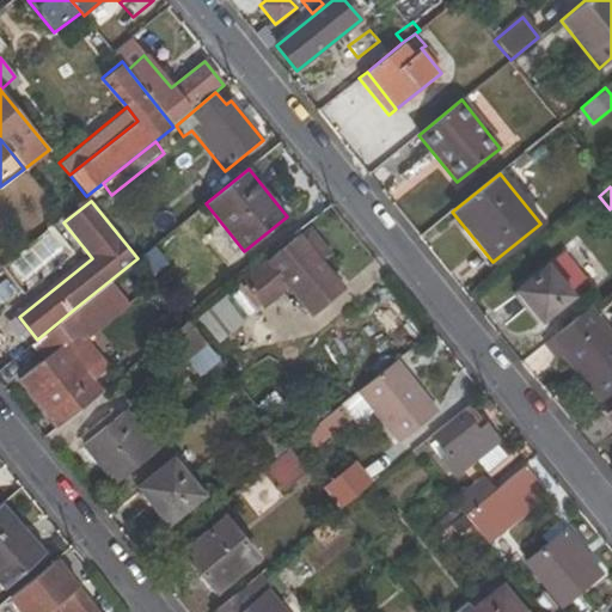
[(320,263),(331,255),(307,225),(188,322),(203,340),(210,335),(215,342),(258,306),(261,310),(289,289),(311,316),(342,289),(320,263)]
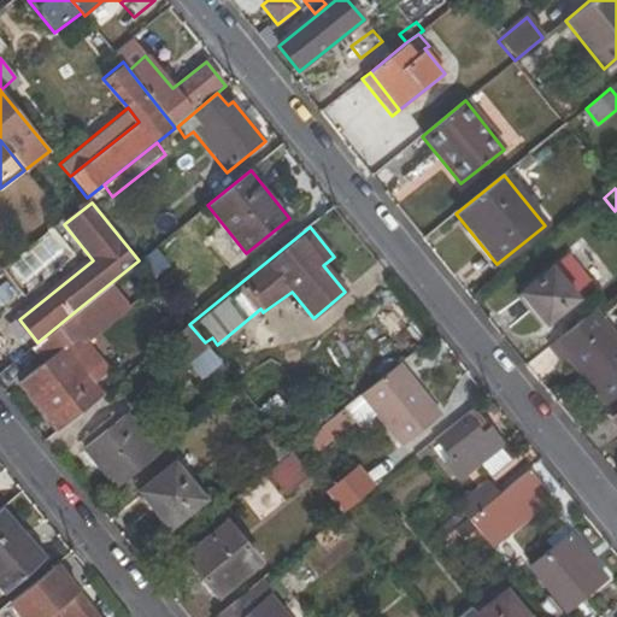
[(68,252),(48,229),(4,265),(22,288),(68,252)]
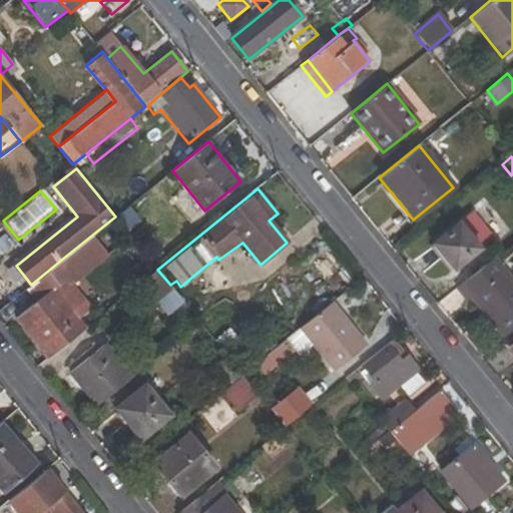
[(433,243),(453,269),(493,236),(473,211),(433,243)]
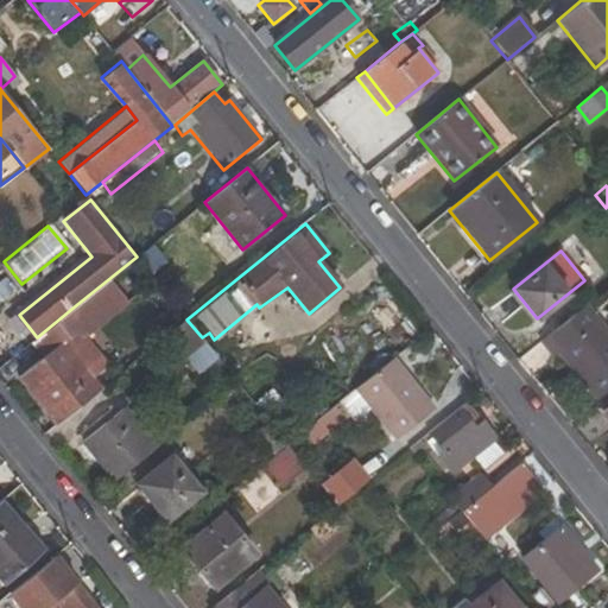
[(165,292),(146,306),(170,334),(187,320),(165,292)]
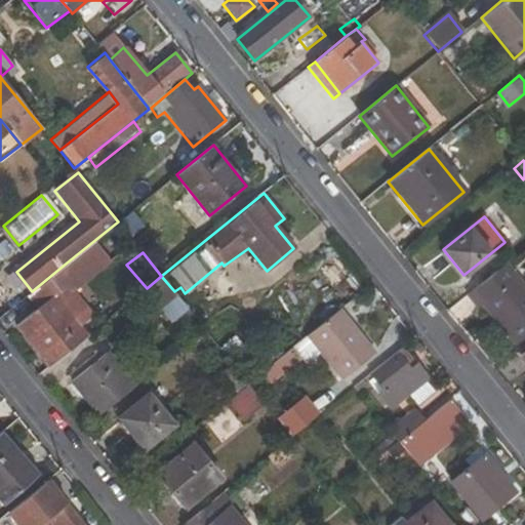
[(67,263),(32,291),(27,295),(38,310),(16,327),(49,367),(88,335),(76,321),(86,314),(65,288),(79,277),(67,263)]
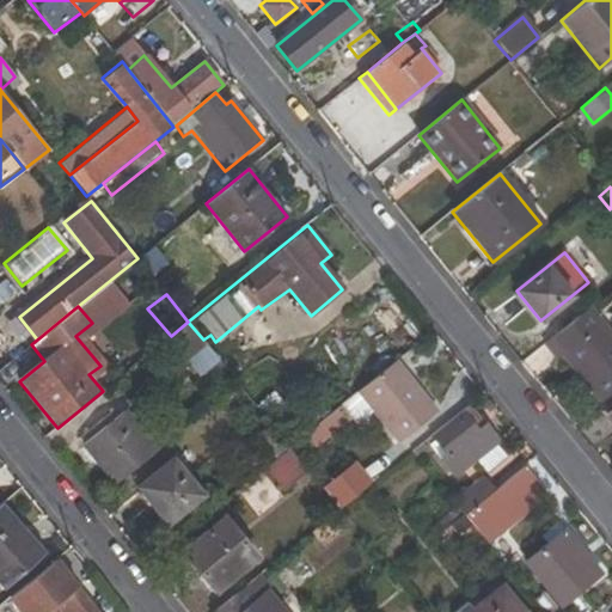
[(611,393),(611,334),(589,306),(542,344),(555,360),(561,356),(599,404),(611,393)]
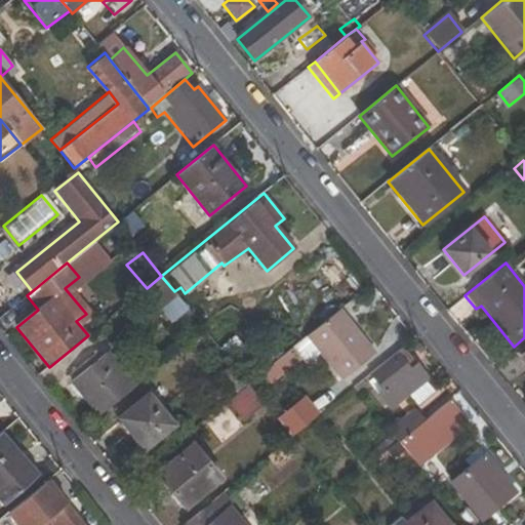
[(144,290),(170,323),(188,309),(174,291),(161,276),(147,288),(144,290)]
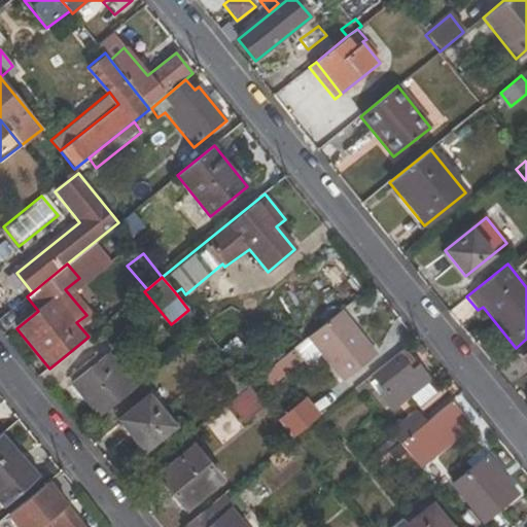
[(343,382),(377,354),(341,310),(307,338),(343,382)]
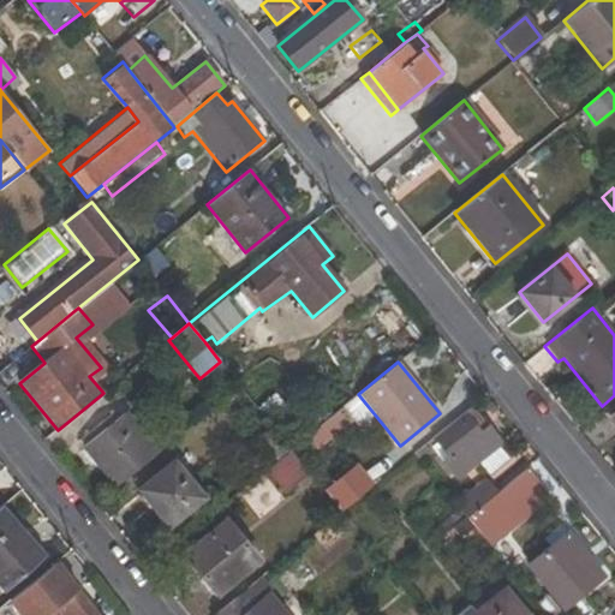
[(481,433),(464,412),(413,453),(421,463),(433,453),(457,481),(479,463),(500,446),(501,445),(488,427),(481,433)]
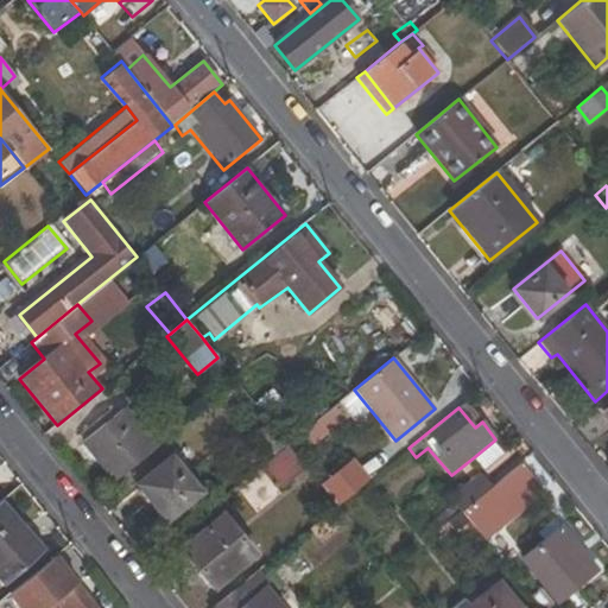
[(82,443),(113,482),(154,449),(124,411),(82,443)]
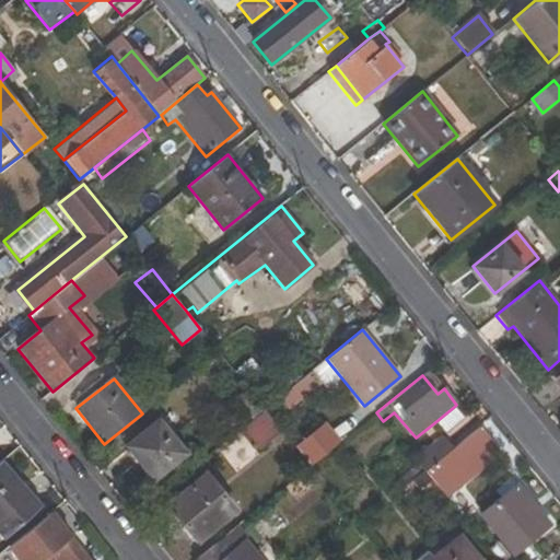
[(248,388),(235,399),(251,420),(264,410),(266,409),(248,388)]
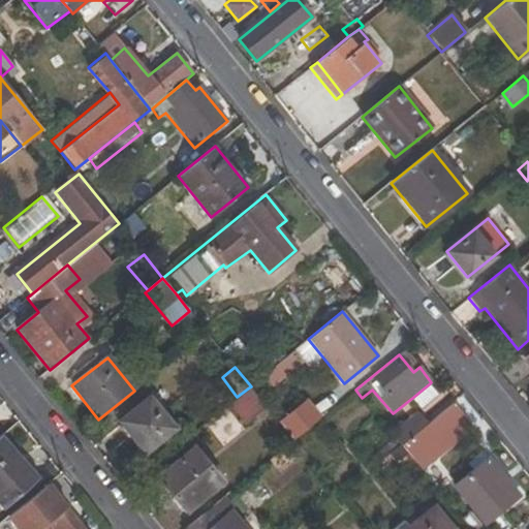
[(439,395),(430,383),(412,398),(422,409),(439,395)]
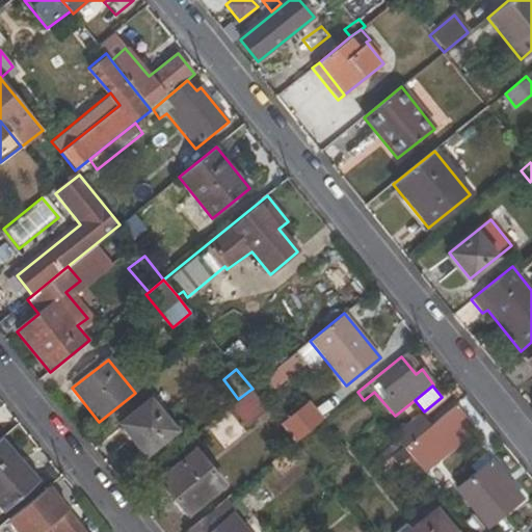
[(246,428),(268,410),(250,390),(238,399),(229,407),(246,428)]
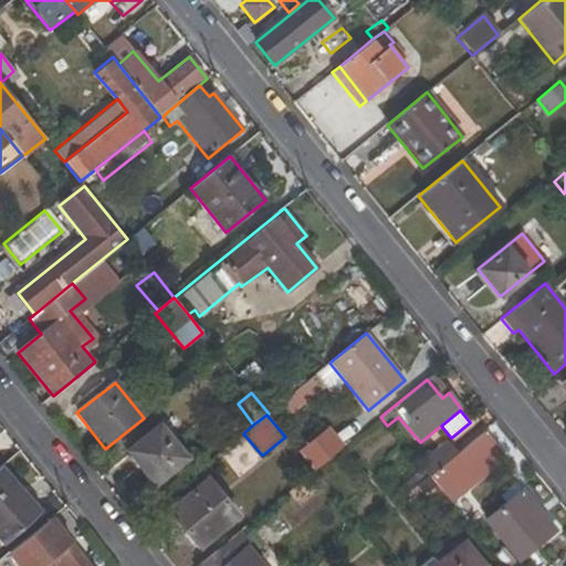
[(128,451),(154,483),(185,459),(159,427),(128,451)]
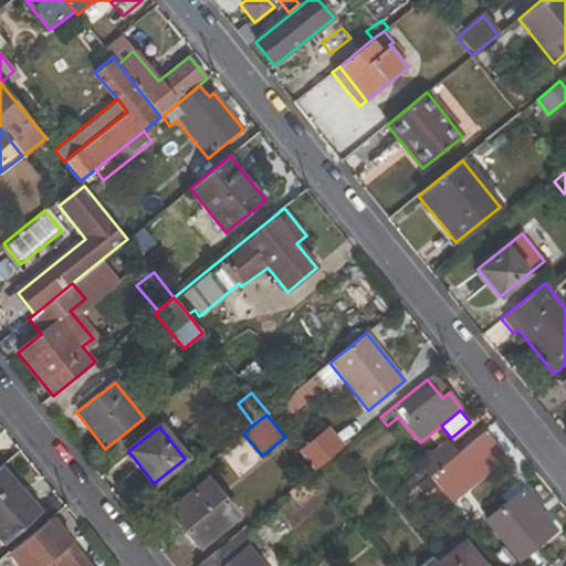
[(328,432),(301,454),(314,470),(342,448),(328,432)]
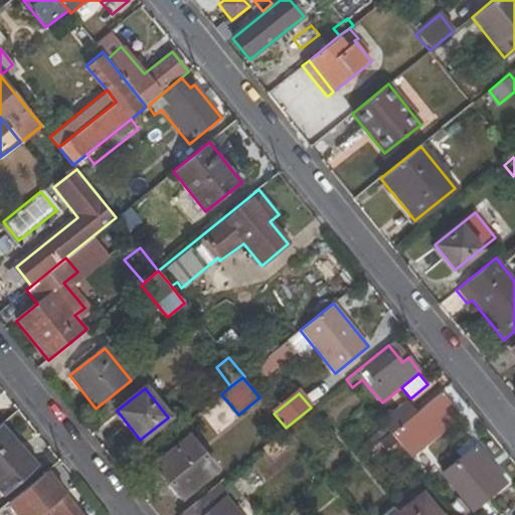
[(422,434),(451,410),(438,394),(416,411),(388,434),(396,444),(416,426),(422,434)]
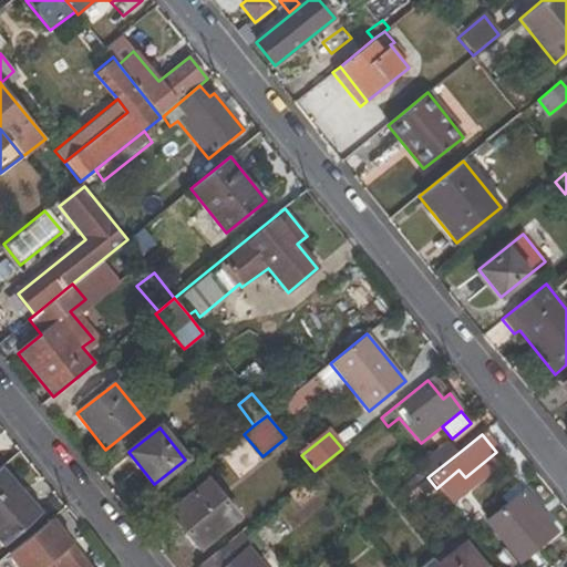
[(449,442),(419,466),(422,471),(428,477),(459,453),(449,442)]
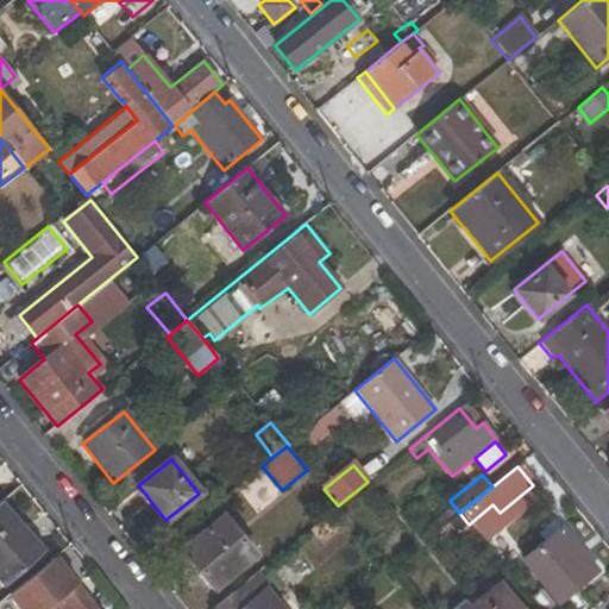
[(0,508),(39,554),(44,550),(2,501),(0,503),(0,508)]
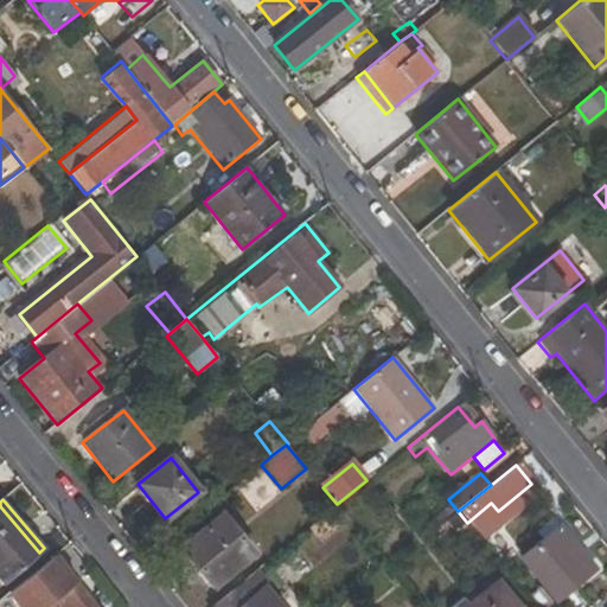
[(446,522),(454,532),(467,523),(458,511),(452,504),(434,517),(441,525),(446,522)]
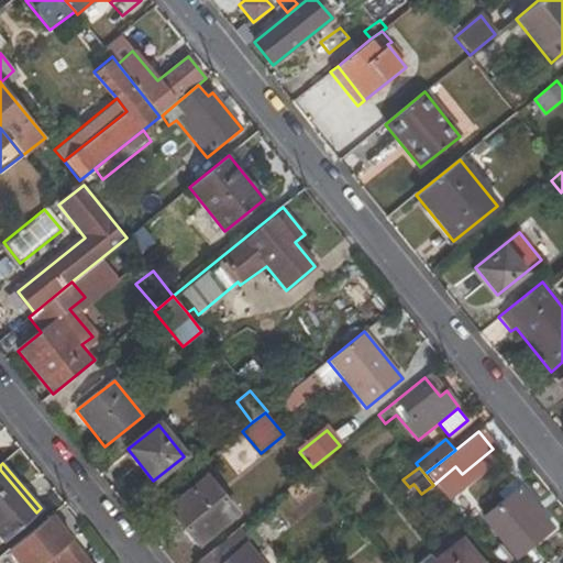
[(36,512),(0,470),(0,540),(1,542),(36,512)]
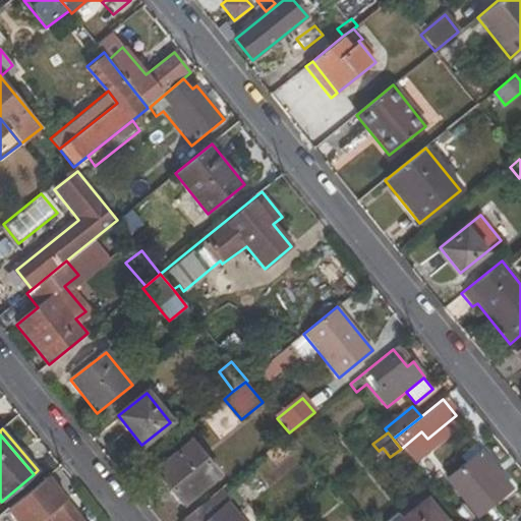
[(153,470),(182,507),(220,477),(191,441),(153,470)]
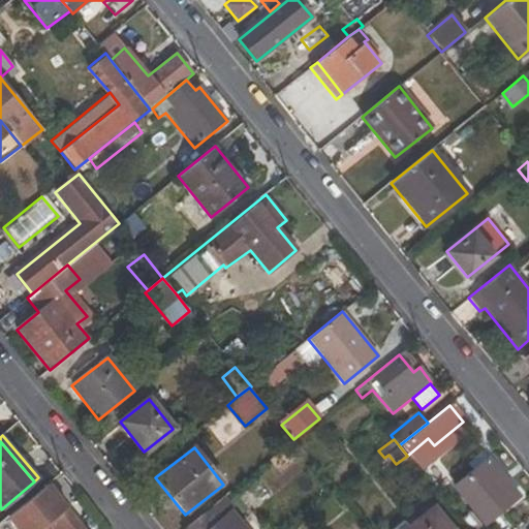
[(479,450),(464,464),(471,472),(487,459),(479,450)]
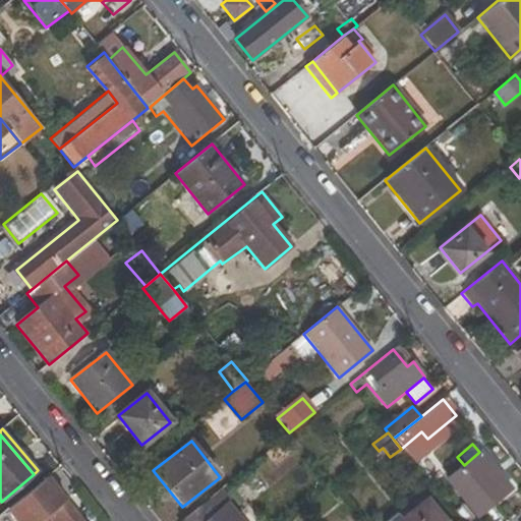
[(476,514),(509,488),(479,452),(464,465),(447,477),(476,514)]
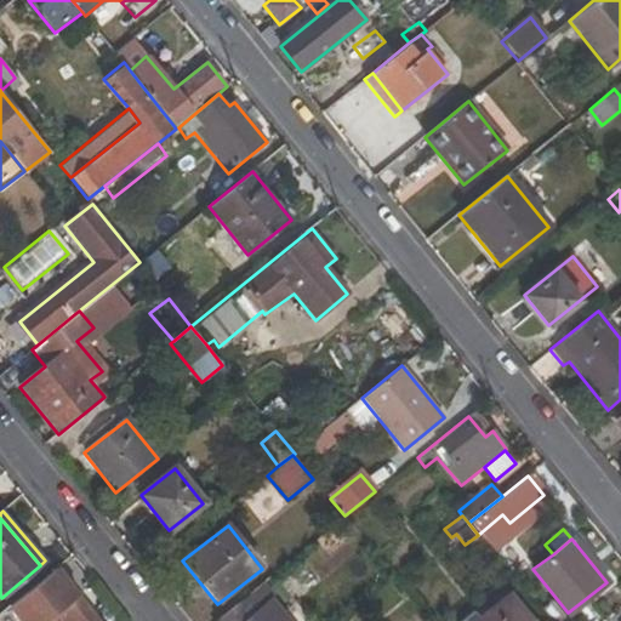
[(97,620),(57,568),(6,608),(16,620),(97,620)]
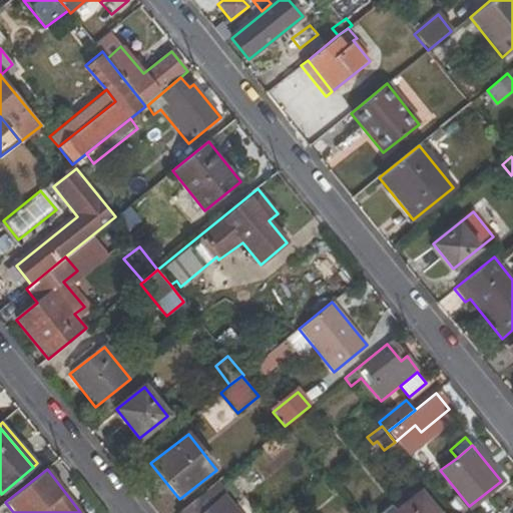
[(241,512),(216,481),(179,512),(241,512)]
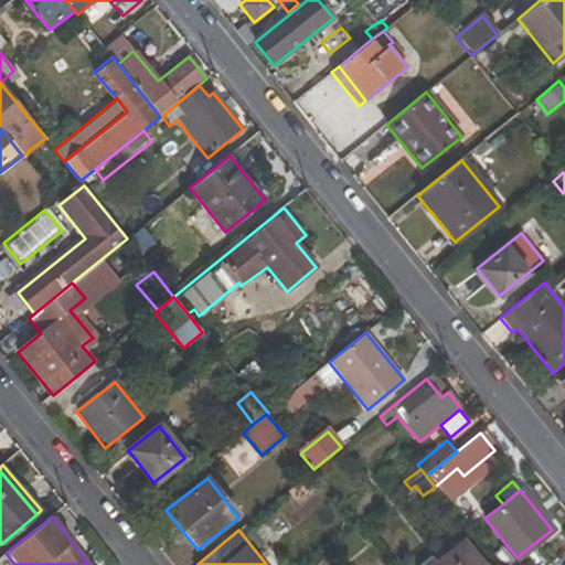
[(436,564),(480,564),(464,544),(436,564)]
